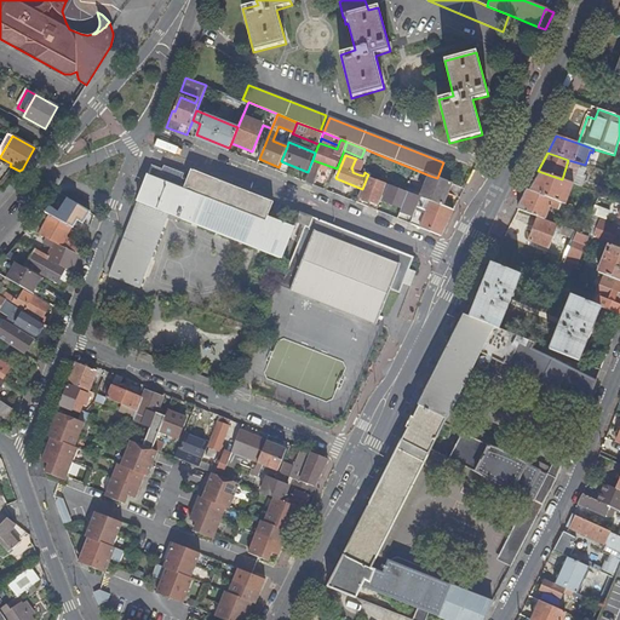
[(352,172),(359,174),(363,162),(355,160),(351,168),(352,170),(352,172)]
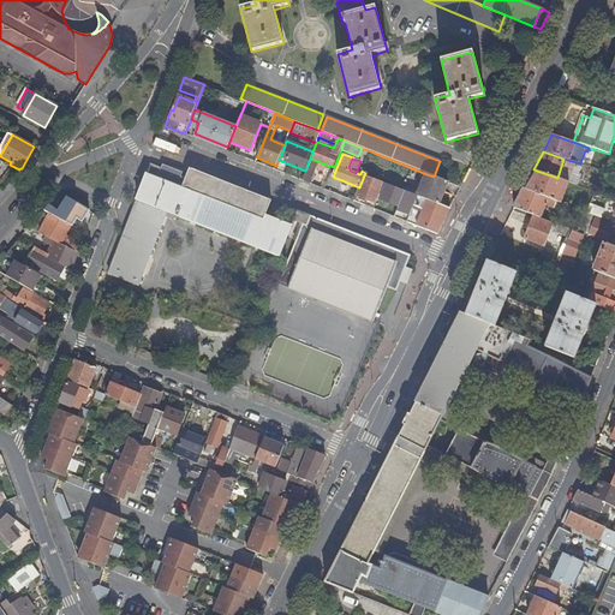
[(318,165),(309,161),(305,171),(304,173),(302,180),(310,184),(318,165)]
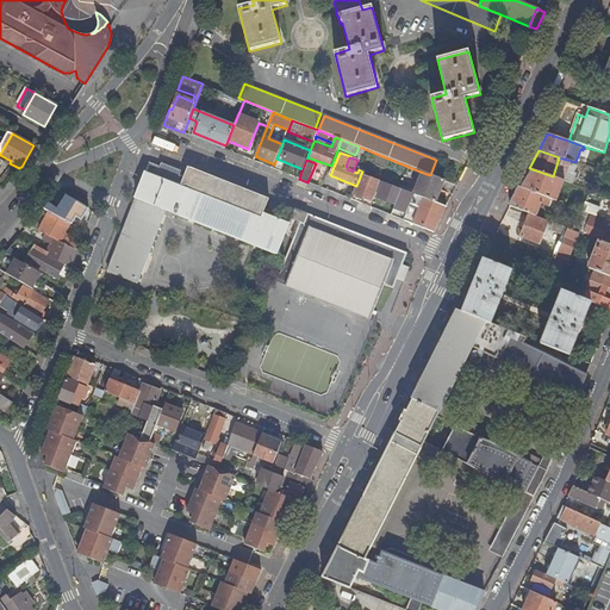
[(162,168),(149,162),(149,163),(107,271),(137,281),(166,210),(277,253),(288,223),(263,213),(269,200),(187,167),(184,176),(162,168)]
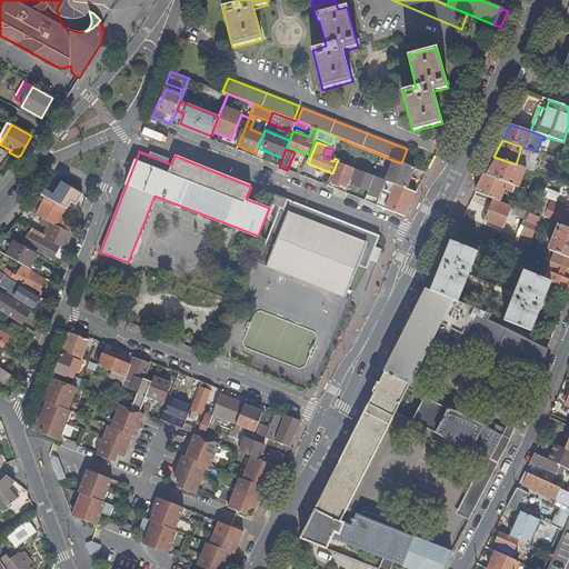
[(518,187),(525,168),(516,165),(493,157),(485,176),(515,186),(518,187)]
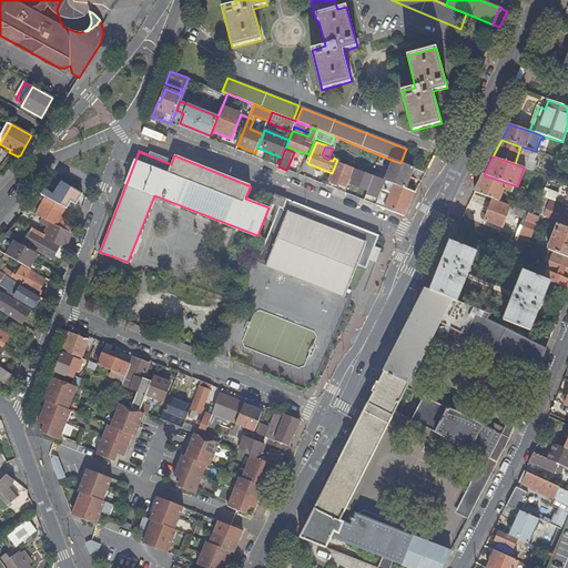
[(405,189),(414,169),(401,163),(394,161),(386,181),(405,189)]
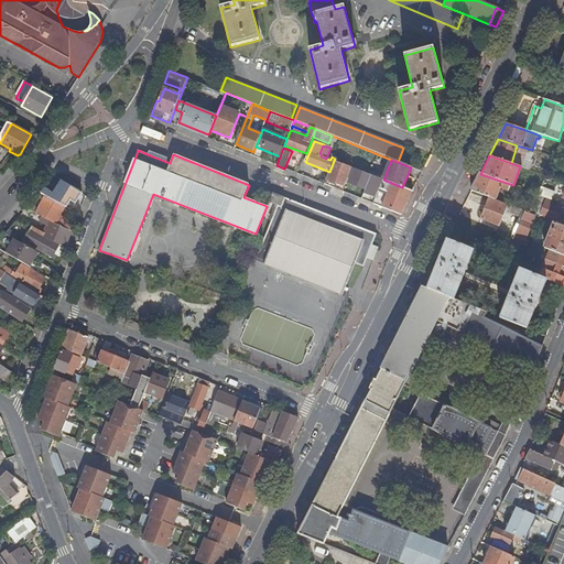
[(335,188),(343,192),(346,183),(353,167),(334,161),(329,172),(326,180),(337,183),(335,188)]
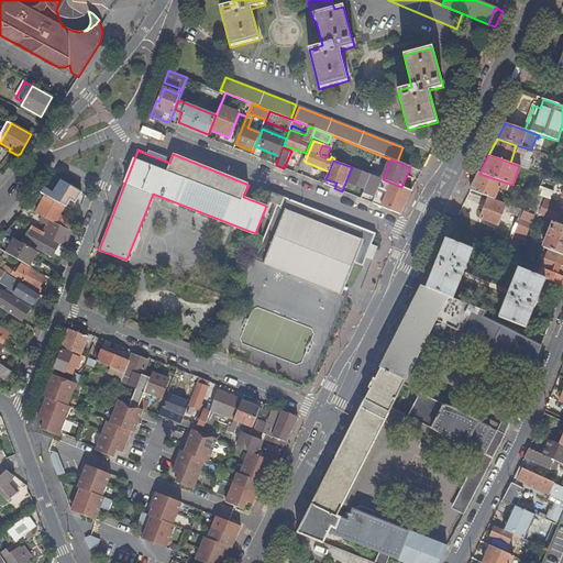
[(383,179),(352,167),(345,183),(370,191),(365,200),(373,203),(374,201),(383,179)]
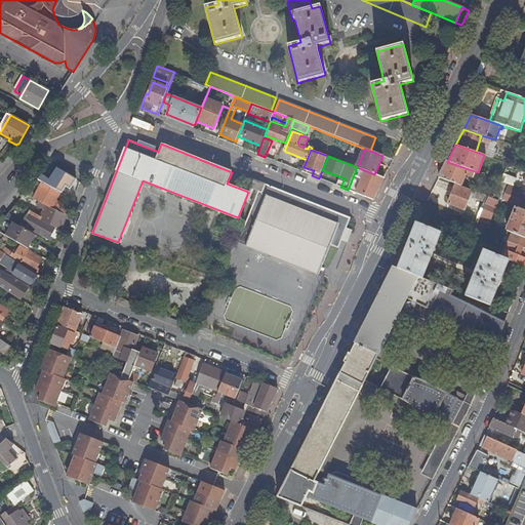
[(473,177),(475,171),(447,162),(439,177),(461,186),(466,175),(473,177)]
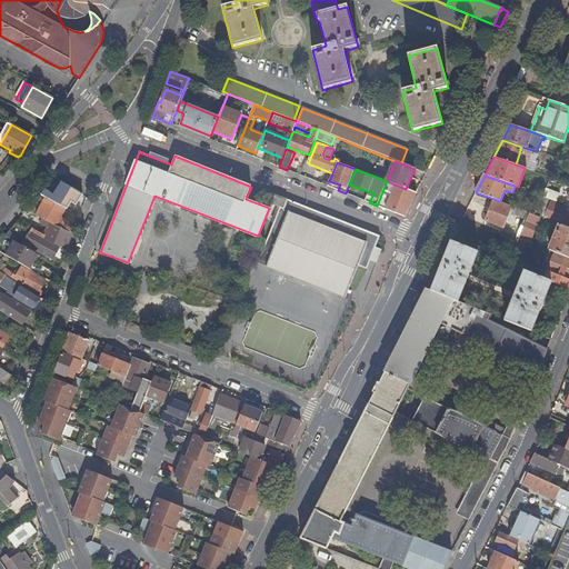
[(555,201),(561,186),(549,180),(541,196),(549,199),(555,201)]
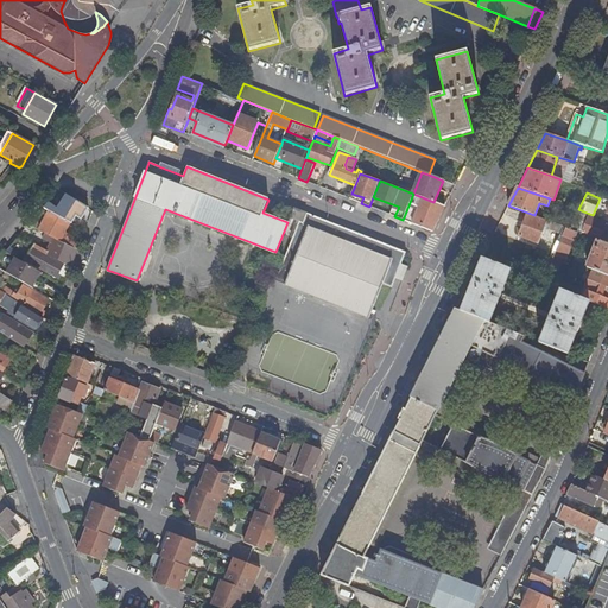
[(403,220),(432,232),(444,207),(434,202),(413,194),(404,217),(403,220)]
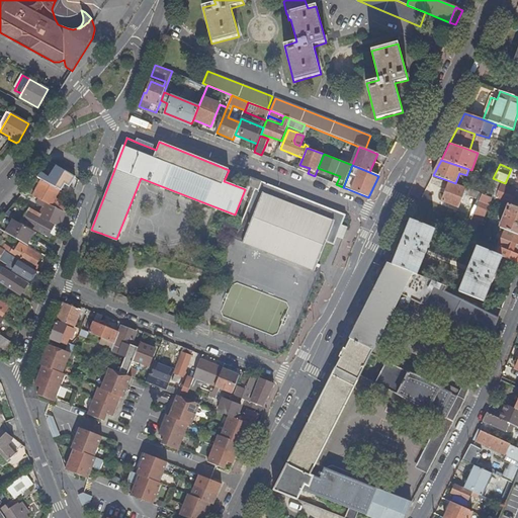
[(40,173),(36,177),(40,179),(60,189),(63,185),(67,187),(73,178),(55,167),(49,177),(40,173)]
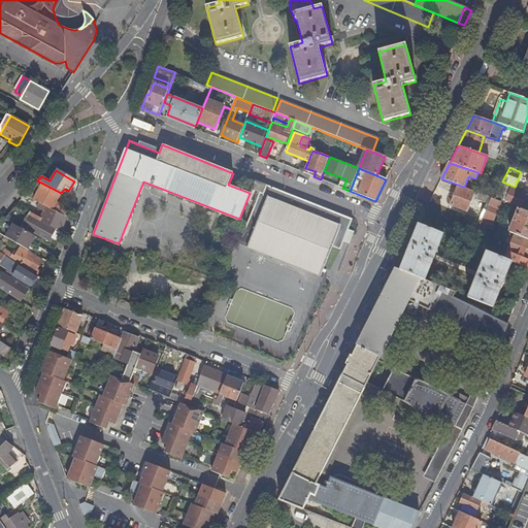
[(348,230),(352,220),(256,180),(252,189),(260,192),(239,242),(321,275),(332,246),(340,250),(343,241),(349,244),(353,232),(348,230)]
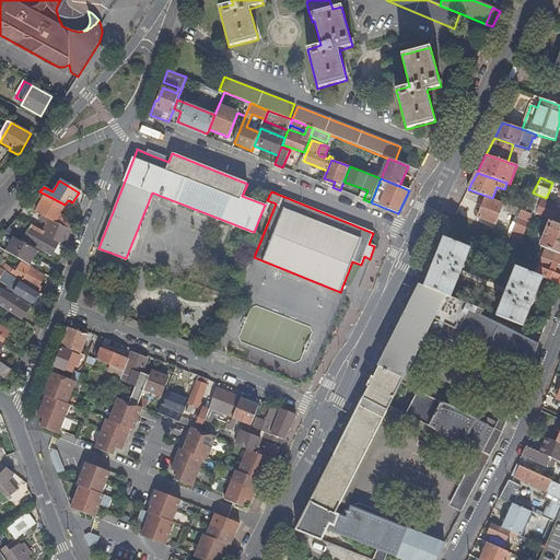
[(537,203),(540,196),(533,193),(524,211),(532,214),(534,214),(534,213),(552,221),(551,222),(559,224),(559,207),(558,207),(558,206),(541,199),(539,205),(537,203)]
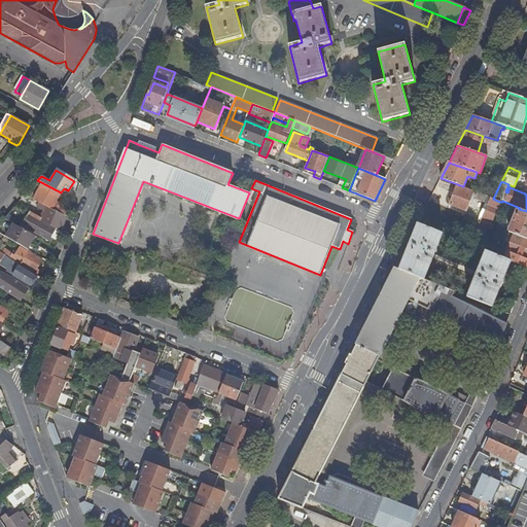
[(53,209),(61,192),(41,182),(35,195),(29,189),(25,195),(39,203),(53,209)]
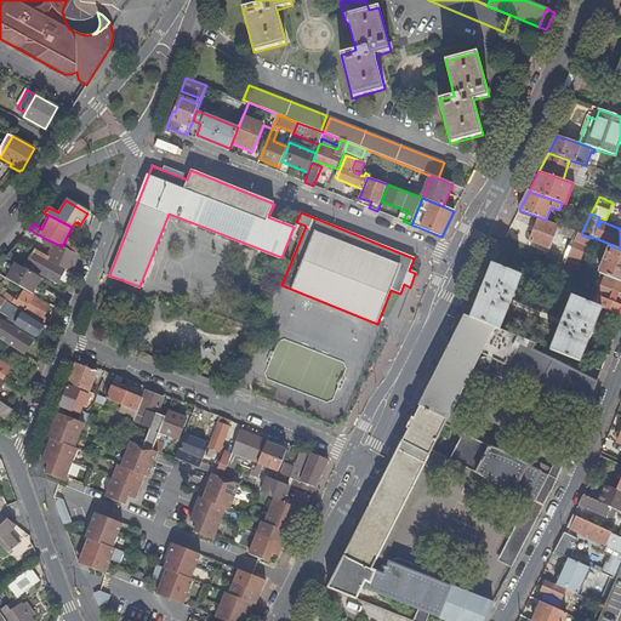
[(562,228),(539,220),(530,241),(550,249),(557,229),(560,231),(562,228)]
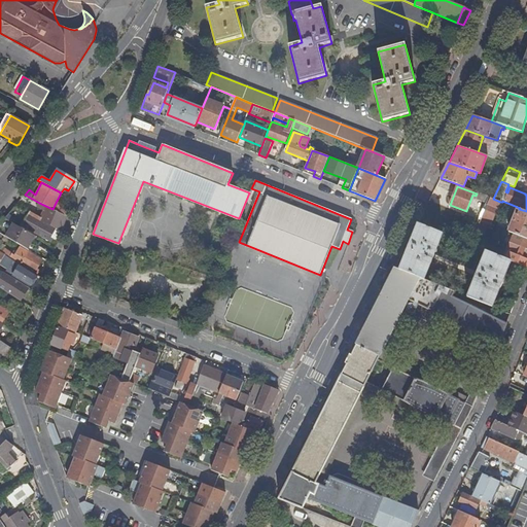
[(484,215),(481,213),(479,219),(488,223),(491,224),(500,202),(493,199),(491,198),(484,215)]
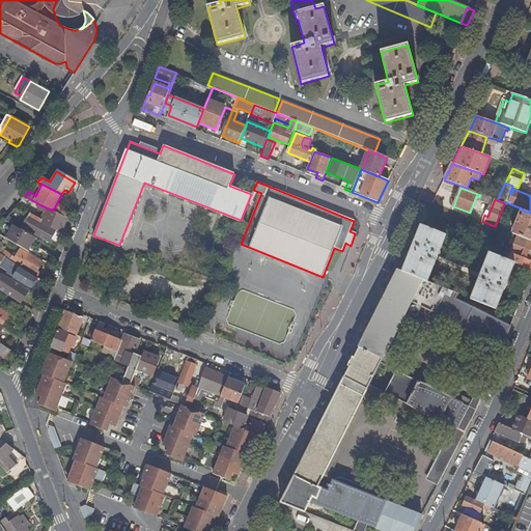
[(53,211),(39,204),(36,210),(42,213),(37,221),(61,233),(67,218),(55,212),(53,211)]
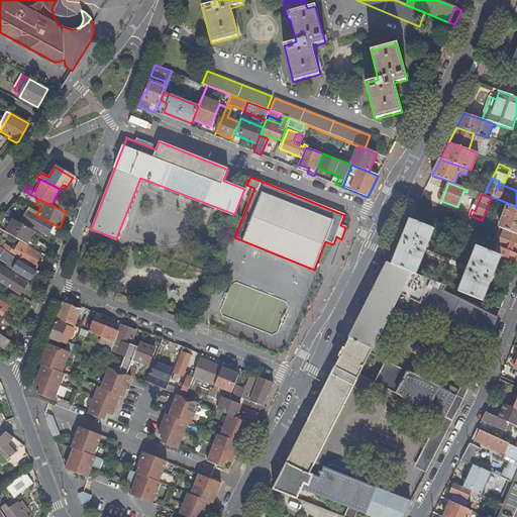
[(57,201),(54,206),(66,212),(69,205),(60,200),(57,201)]
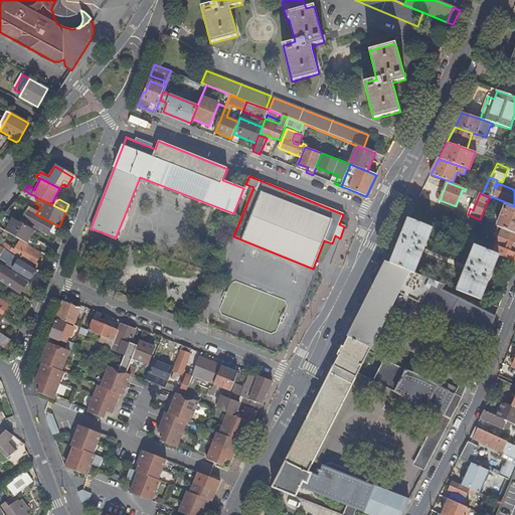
[(506,203),(496,226),(503,229),(514,233),(514,206),(507,204),(506,203)]
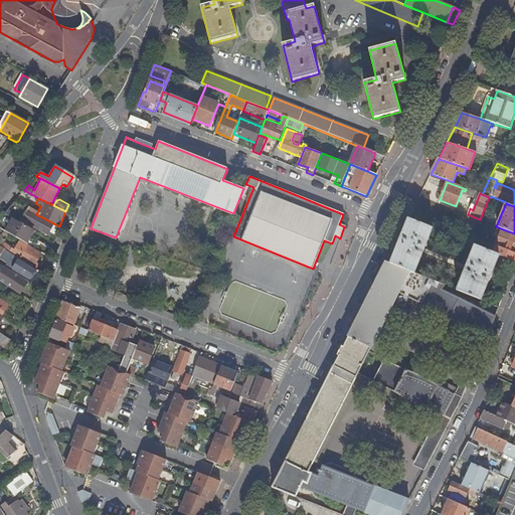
[(36,214),(23,207),(18,217),(22,219),(21,220),(48,234),(49,231),(55,235),(59,226),(36,214)]
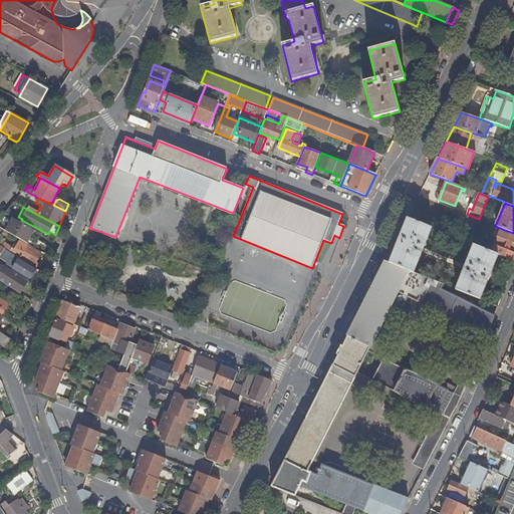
[(473,225),(476,218),(467,214),(463,222),(473,225)]
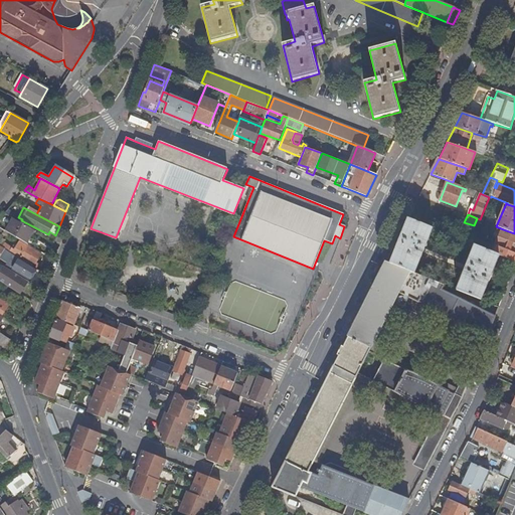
[(30,237),(34,230),(13,218),(5,231),(24,242),(28,236),(30,237)]
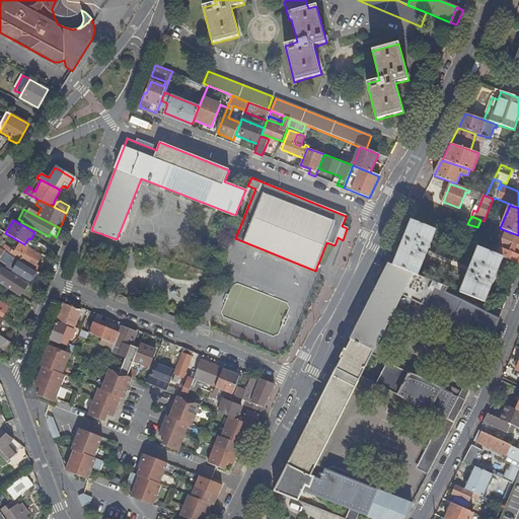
[(412,220),(393,266),(418,276),(436,230),(412,220)]
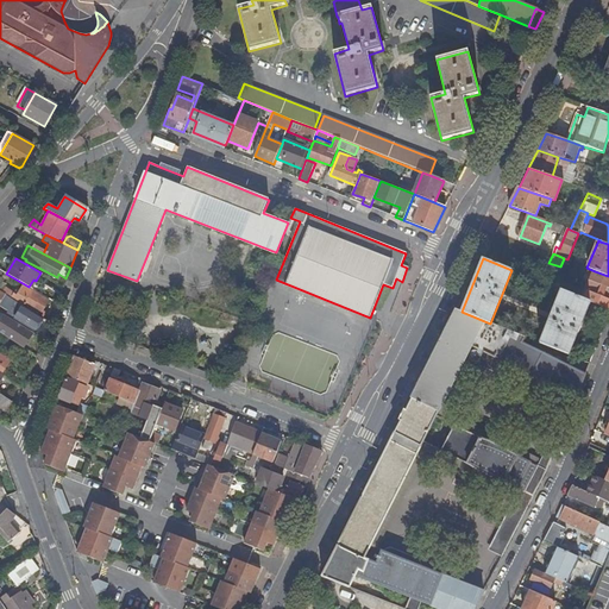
[(560,267),(548,263),(544,274),(556,278),(560,267)]
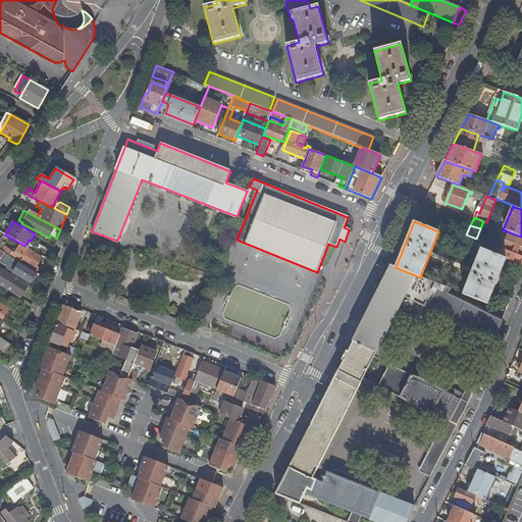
[(505,251),(503,257),(506,259),(521,265),(521,237),(510,232),(503,250),(505,251)]
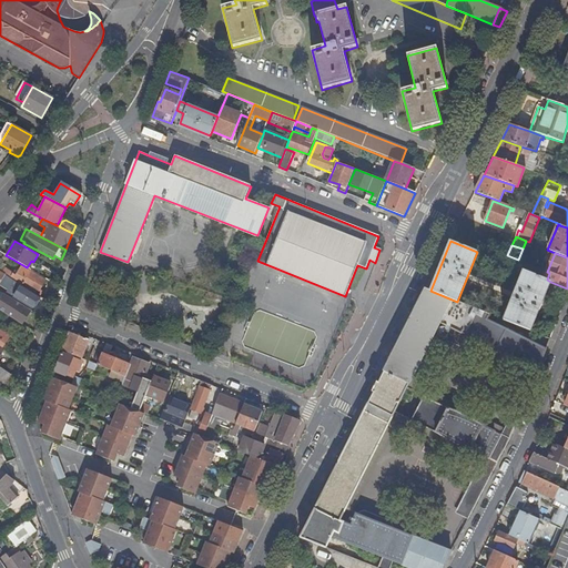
[(23,284),(38,293),(40,288),(46,280),(21,265),(16,275),(3,267),(0,271),(22,285),(23,284)]
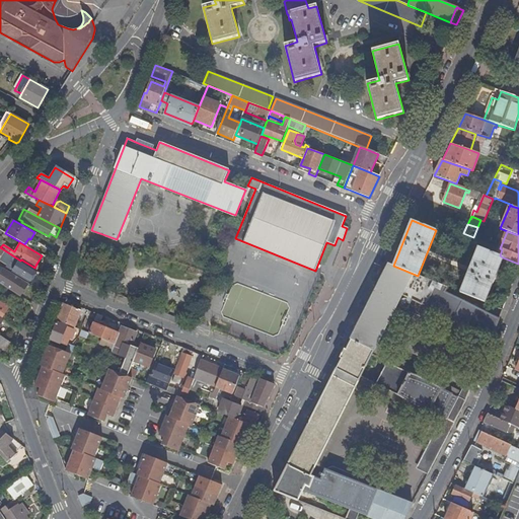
[(0,258),(8,265),(5,269),(11,273),(12,271),(29,282),(31,278),(36,271),(20,261),(0,247),(0,258)]
